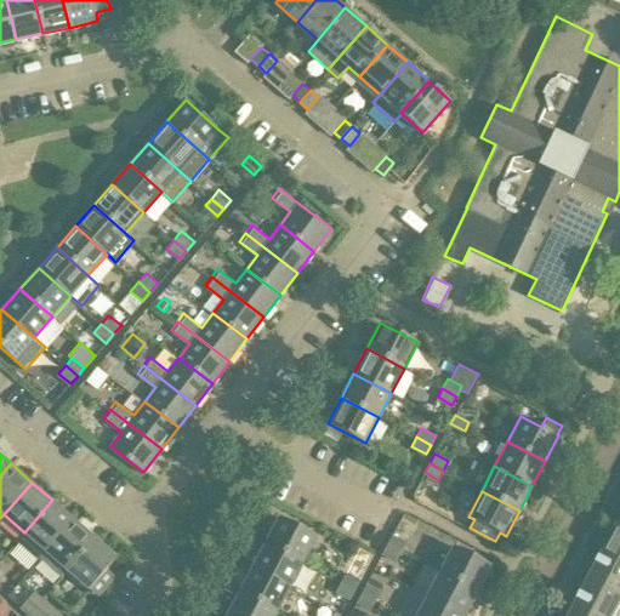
[(38,559),(40,557),(74,519),(52,500),(24,532),(17,541),(38,559)]
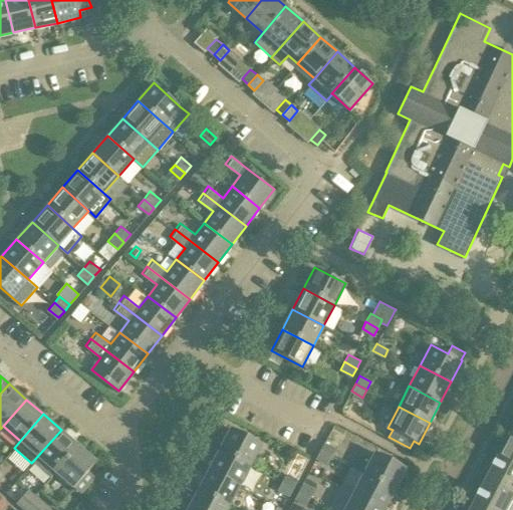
[(231,427),(220,448),(251,464),(262,443),(231,427)]
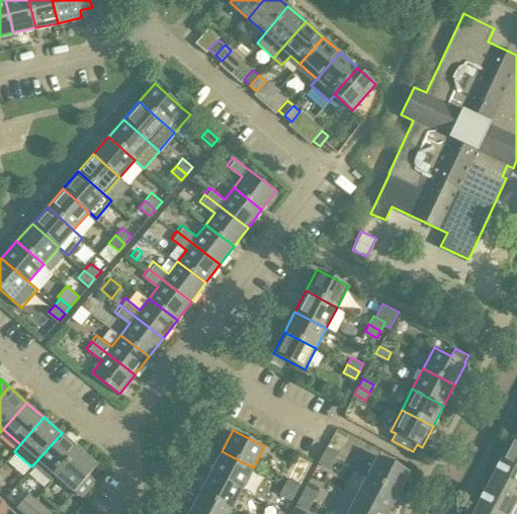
[(62,433),(33,464),(52,481),(56,475),(79,448),(62,433)]
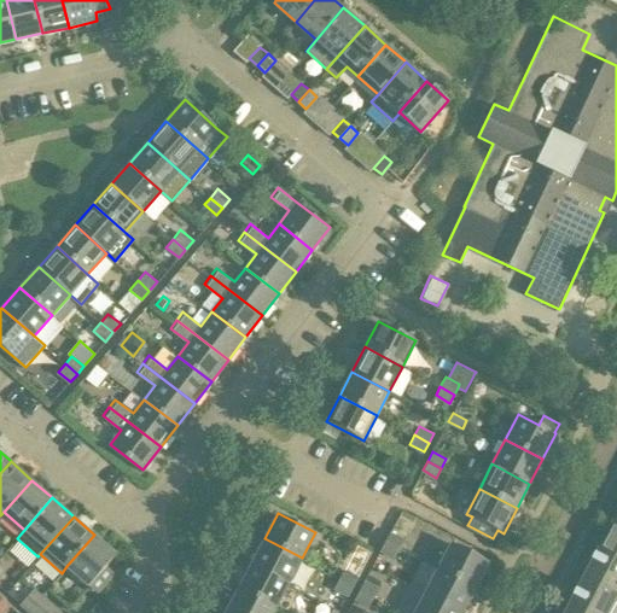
[(616,521),(615,521),(601,547),(616,554),(616,521)]
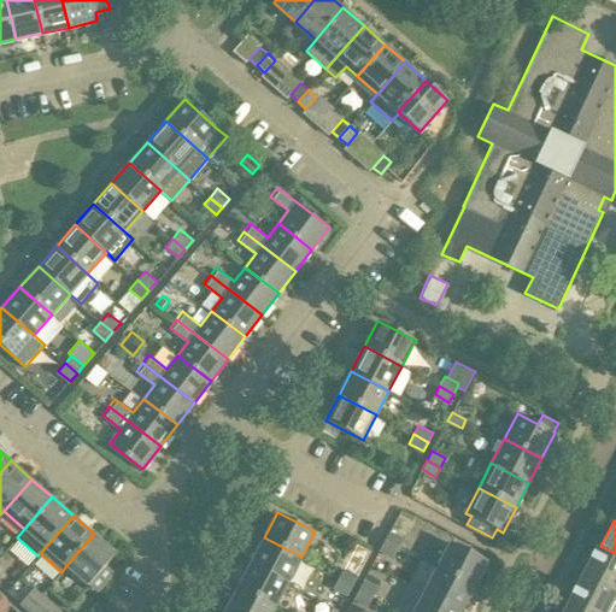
[(386,539),(399,546),(404,537),(389,530),(386,539)]
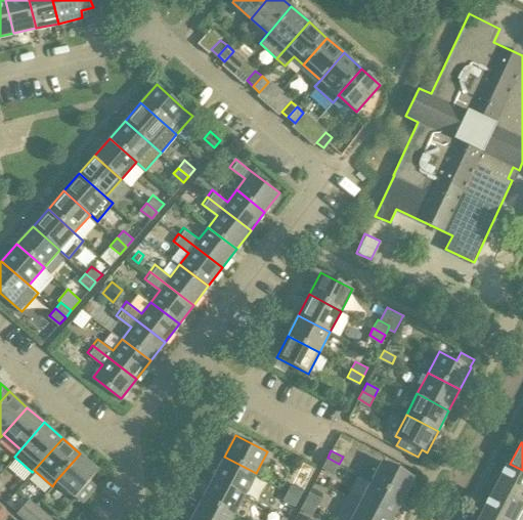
[(80,453),(56,480),(82,503),(97,485),(90,479),(98,470),(80,453)]
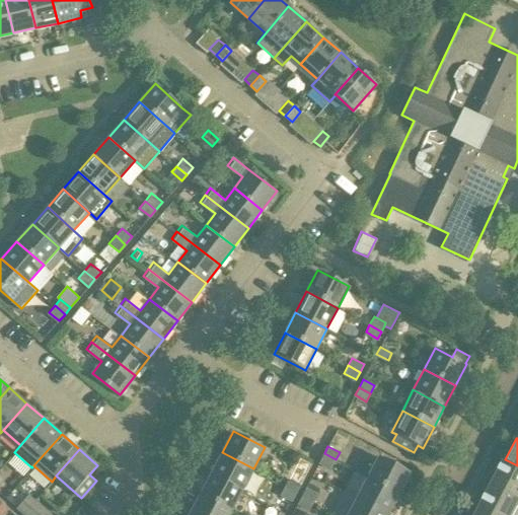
[(253,468),(222,452),(211,472),(242,489),(253,468)]
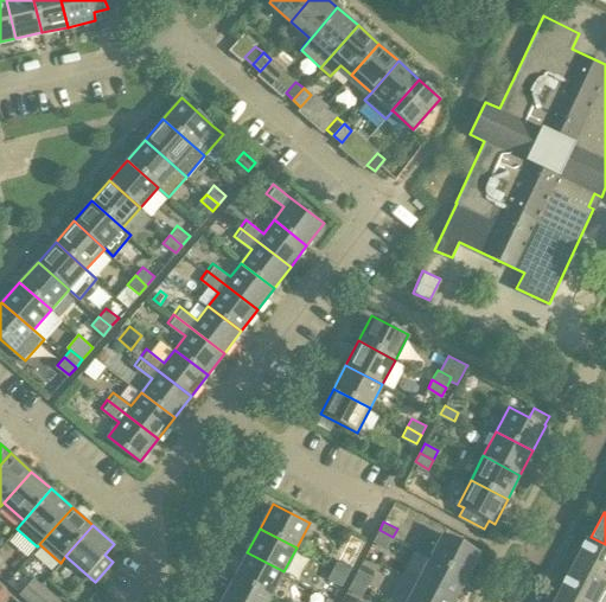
[(393,537),(380,530),(374,539),(388,546),(393,537)]
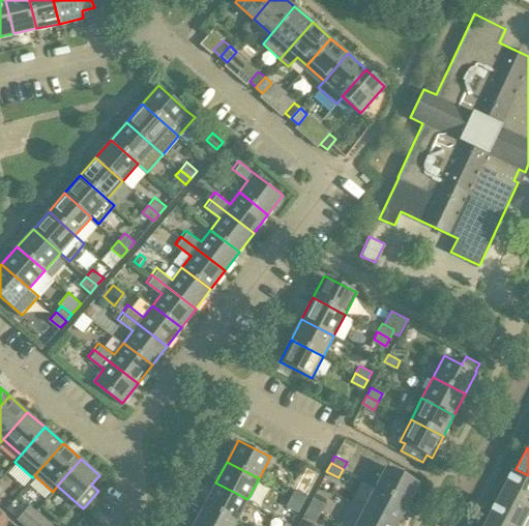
[(387,465),(376,487),(407,503),(419,481),(387,465)]
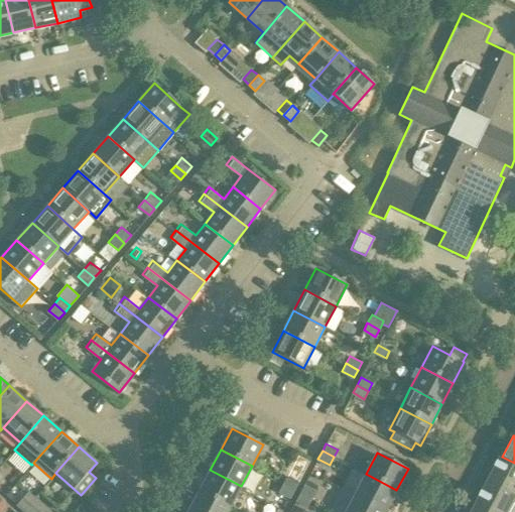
[(496,468),(491,479),(514,491),(514,463),(502,457),(501,460),(499,458),(494,467),(496,468)]
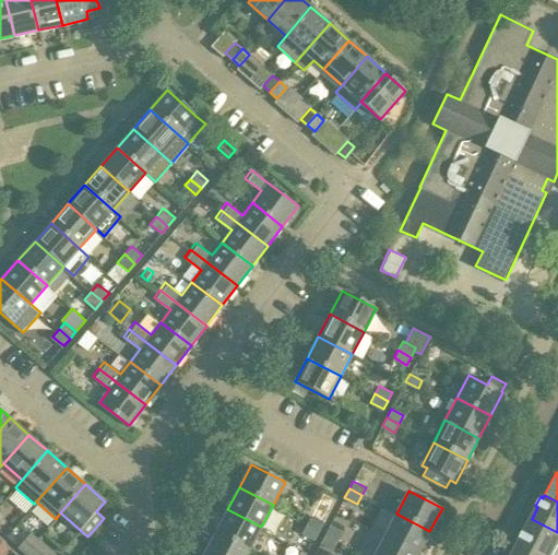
[(261,527),(227,509),(215,532),(249,550),(261,527)]
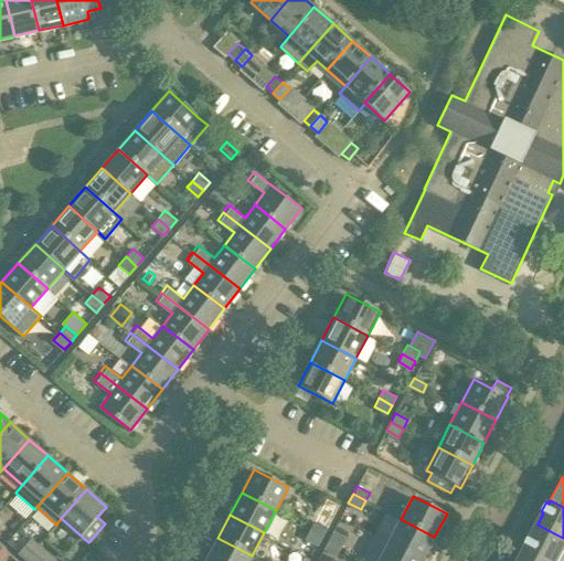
[(434,537),(401,519),(389,541),(423,559),(434,537)]
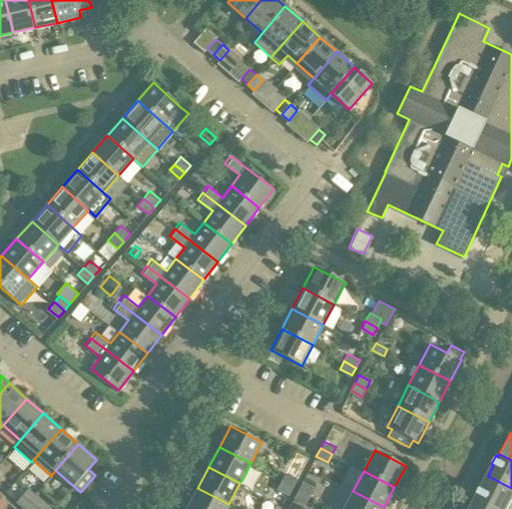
[(282,480),(294,486),(298,478),(286,472),(282,480)]
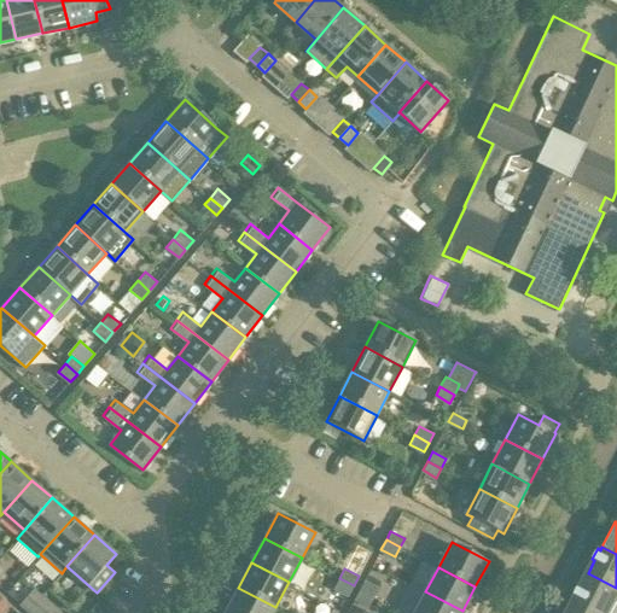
[(610,612),(616,601),(616,588),(588,573),(581,585),(578,584),(572,595),(576,596),(575,599),(601,612),(610,612)]
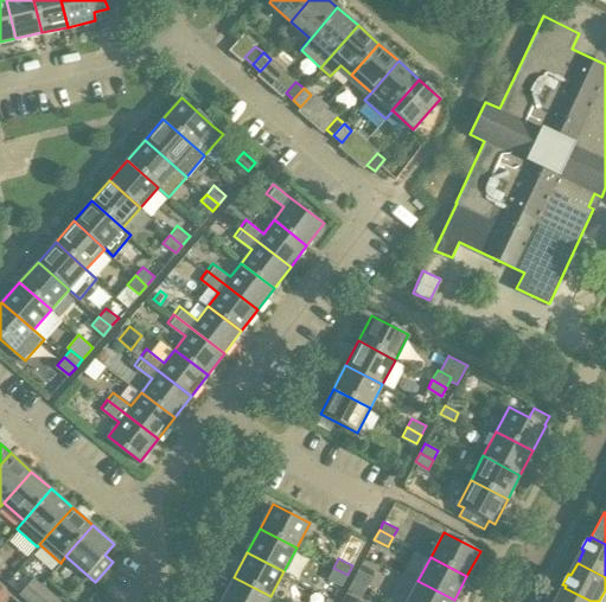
[(348,575),(333,568),(329,577),(343,584),(348,575)]
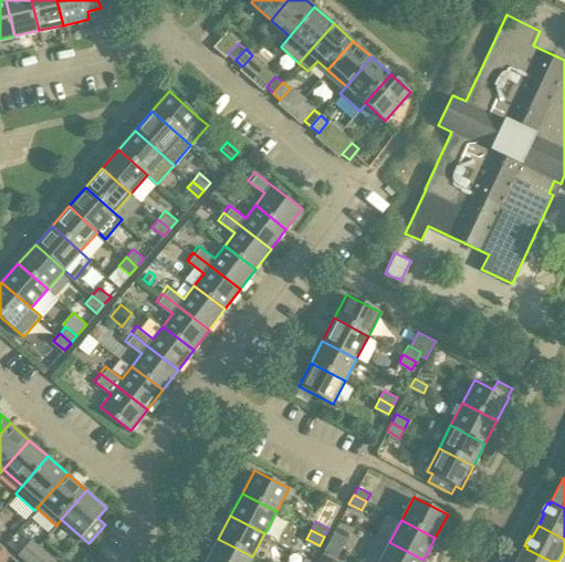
[(330,539),(343,547),(347,537),(334,530),(330,539)]
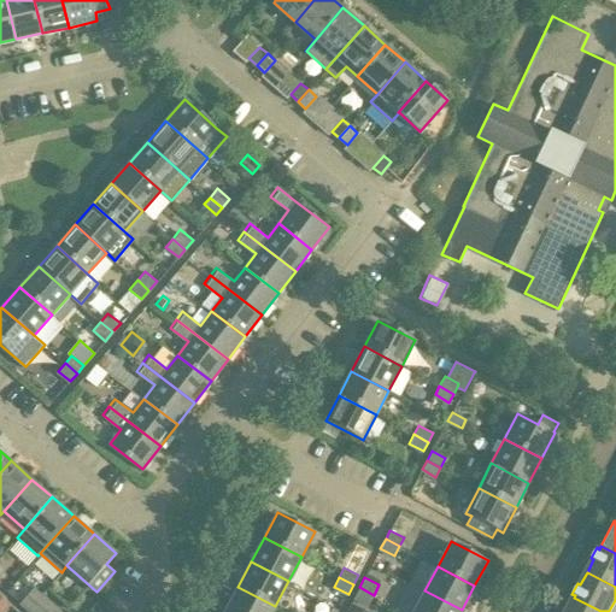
[(28,608),(41,593),(34,586),(21,601),(28,608)]
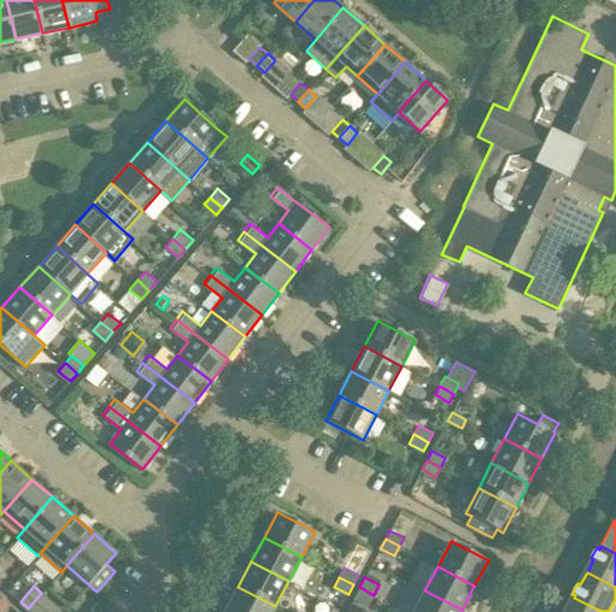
[(238,587),(226,611),(228,611),(271,611),(275,606),(238,587)]
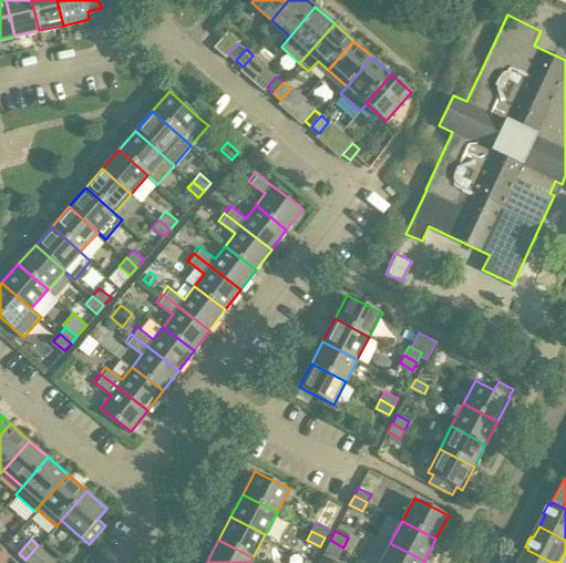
[(343,548),(330,540),(325,551),(338,558),(343,548)]
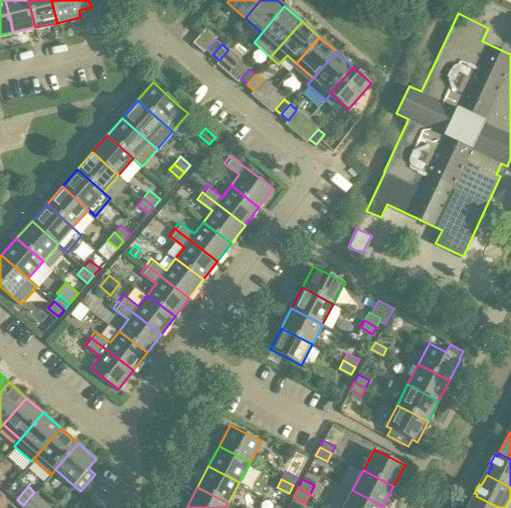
[(381,507),(383,506),(352,490),(342,507),(381,507)]
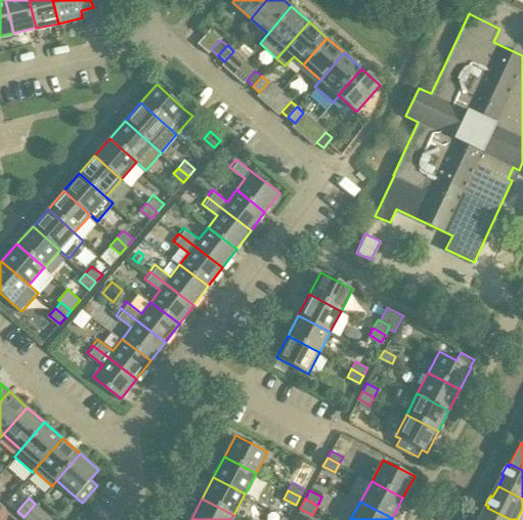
[(53,519),(35,504),(24,517),(27,519),(53,519)]
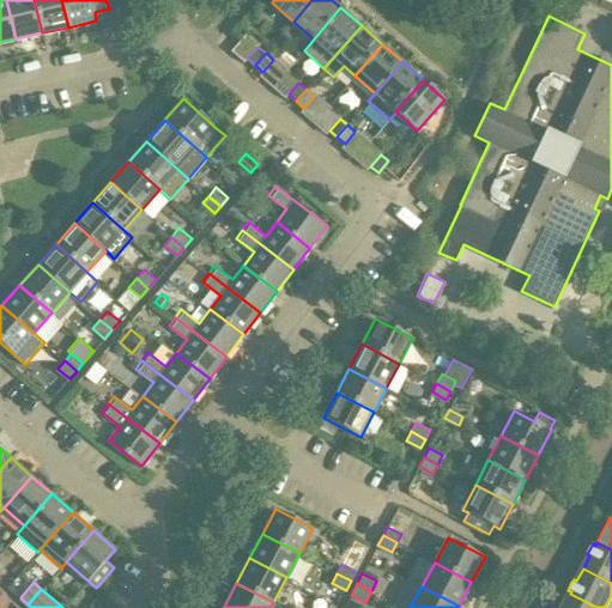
[(2,593),(0,595),(0,607),(2,607),(11,600),(2,593)]
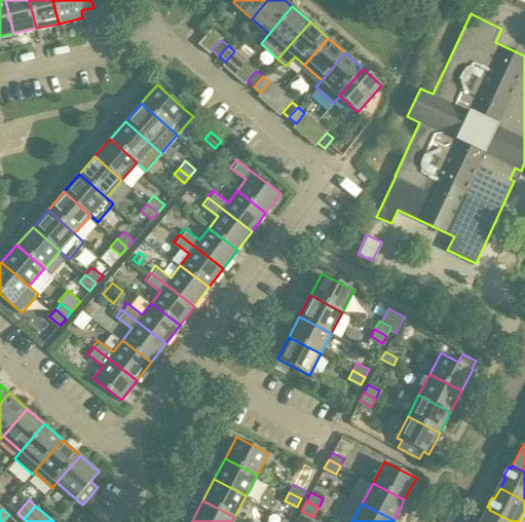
[(512,521),(489,510),(482,521),(512,521)]
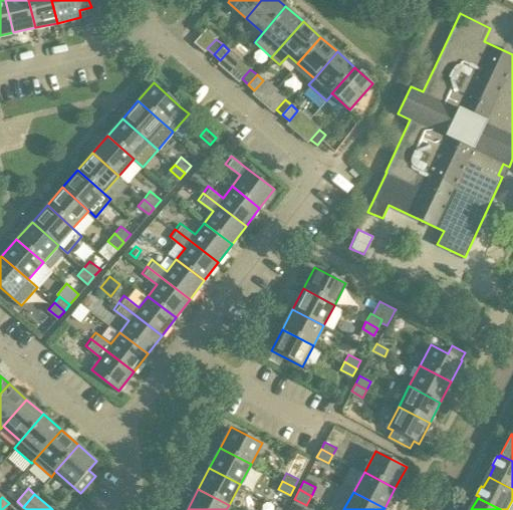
[(309,509),(292,501),(287,509),(309,509)]
